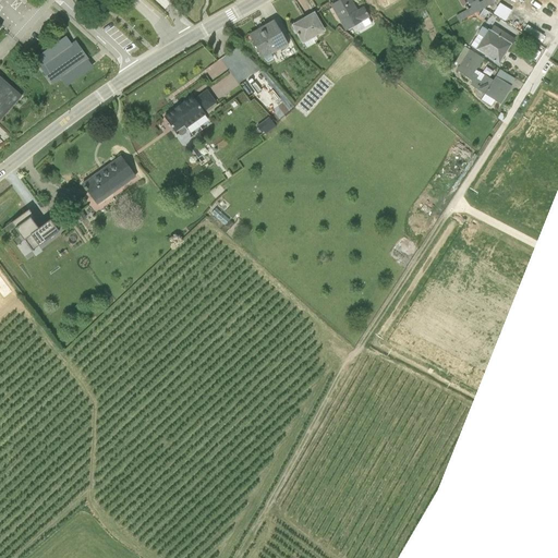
[(340,0),(331,5),(346,31),(370,17),(363,7),(356,11),(349,0),(340,0)]
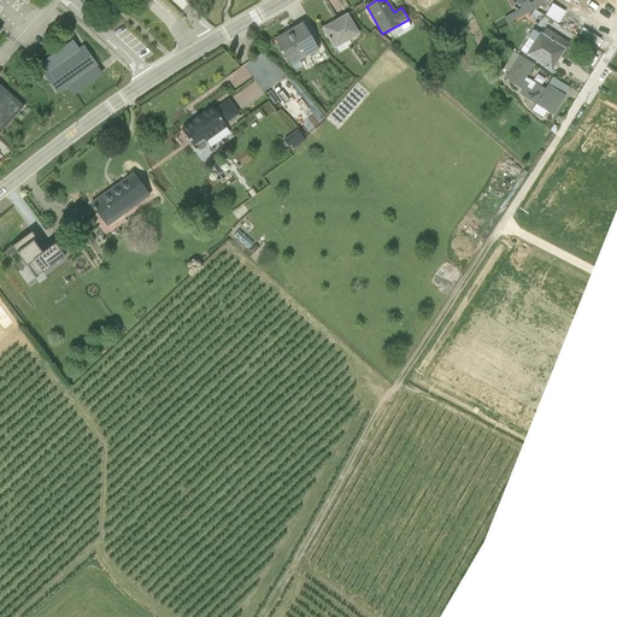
[(440,0),(418,0),(424,10),(440,0)]
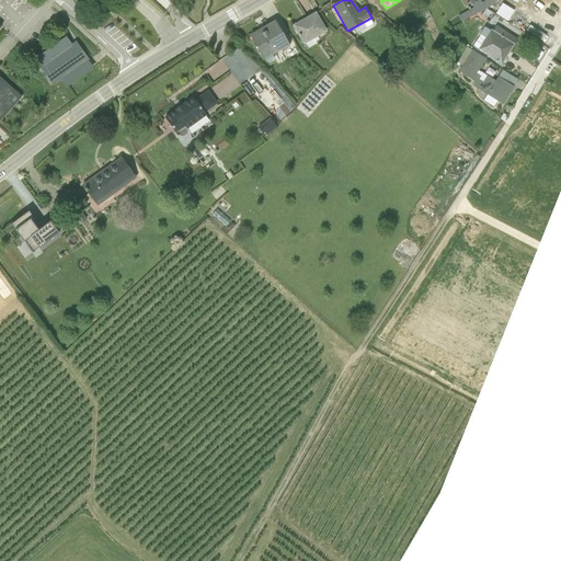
[(472,8),(457,16),(461,22),(477,14),(499,1),(497,0),(485,0),(481,2),(480,0),(468,0),(470,4),(471,4),(472,8)]
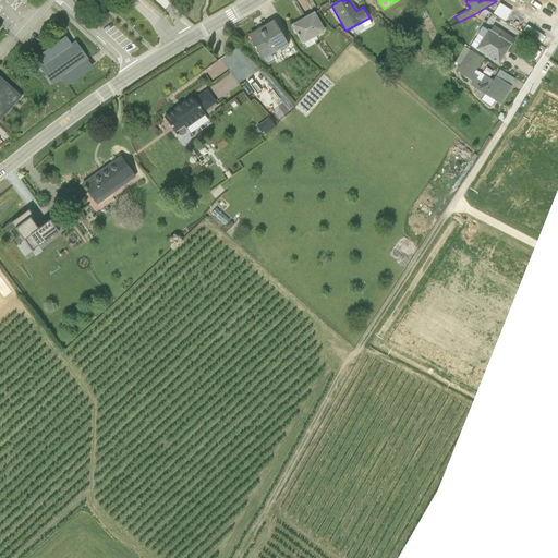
[(483,9),(478,16),(484,20),(488,12),(483,9)]
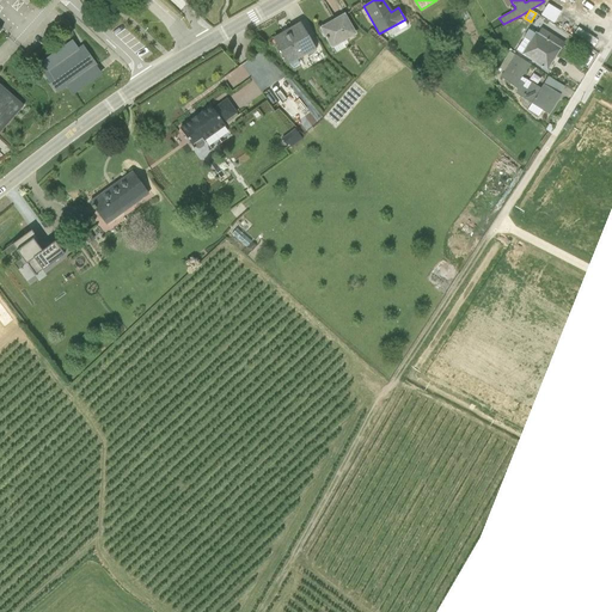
[(343,16),(320,29),(335,53),(346,48),(344,46),(348,43),(346,40),(355,35),(343,16)]
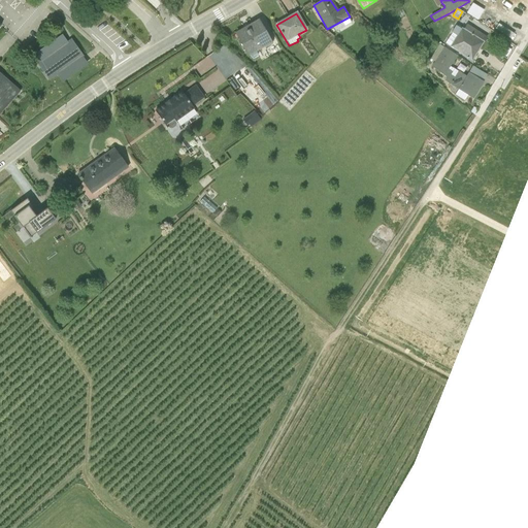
[(104,18),(95,27),(124,53),(132,43),(104,18)]
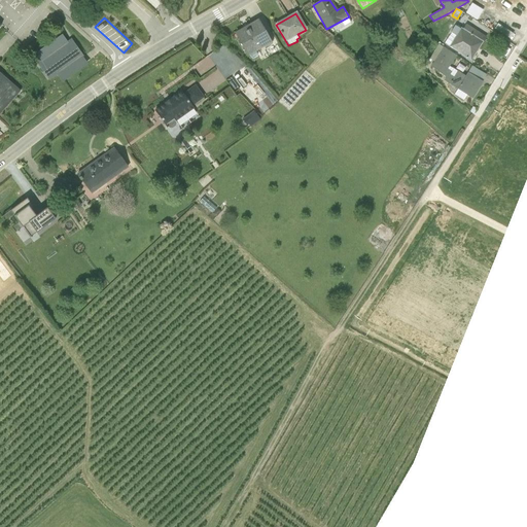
[(249,29),(237,36),(248,56),(250,59),(257,55),(255,51),(271,42),(258,20),(248,26),(249,29)]
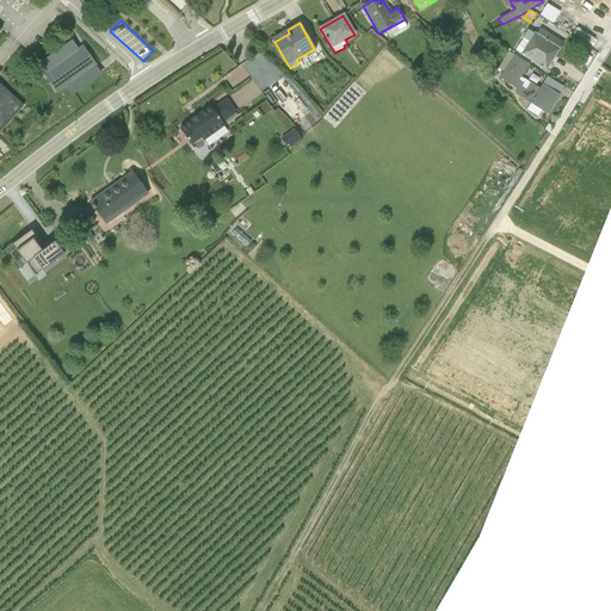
[(554,47),(559,49),(562,43),(539,28),(536,34),(534,31),(534,32),(526,29),(514,49),(541,66),(539,67),(541,67),(542,67),(545,69),(551,60),(548,57),(554,47)]
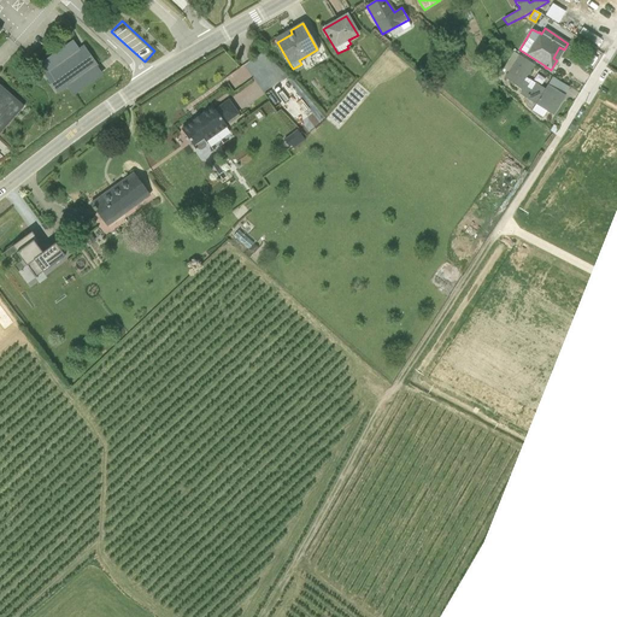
[(292,34),(291,30),(275,39),(277,42),(292,34)]
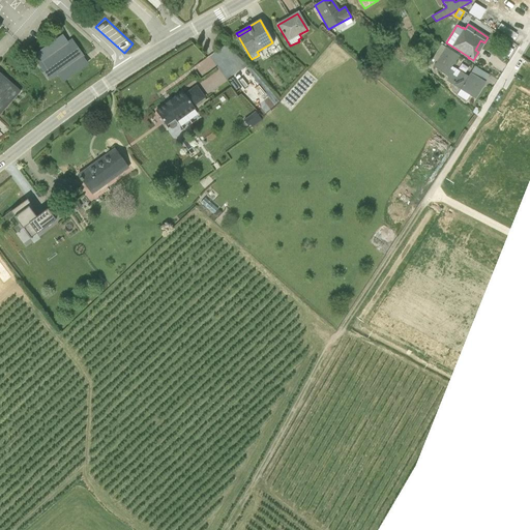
[(74,62),(80,69),(88,63),(83,57),(84,56),(71,38),(67,41),(62,34),(35,53),(40,60),(37,63),(39,62),(42,60),(37,53),(61,35),(66,43),(70,40),(81,57),(74,62)]
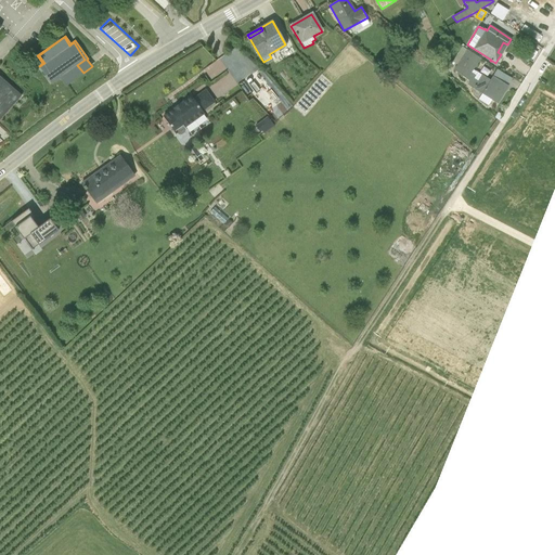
[(44,63),(41,65),(53,82),(61,77),(66,85),(84,73),(77,65),(85,60),(74,42),(69,46),(64,37),(39,55),(44,63)]
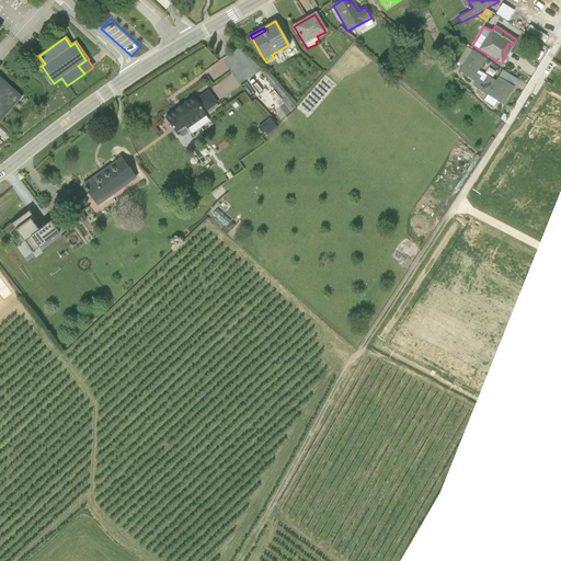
[(503,53),(506,55),(513,45),(508,43),(503,53)]
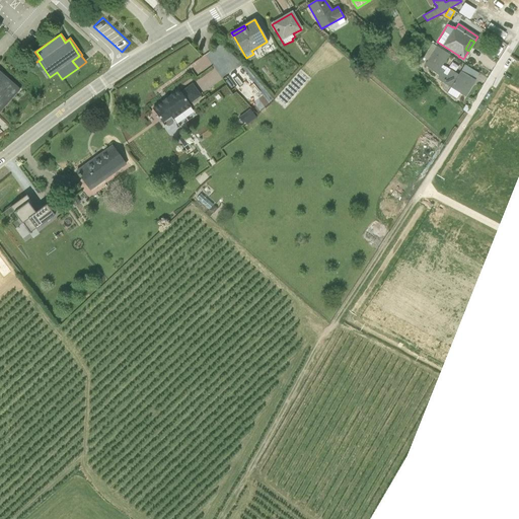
[(473,80),(460,71),(458,74),(446,67),(442,66),(449,55),(432,44),(423,58),(427,61),(424,66),(439,75),(437,78),(451,87),(459,93),(464,95),(473,80)]
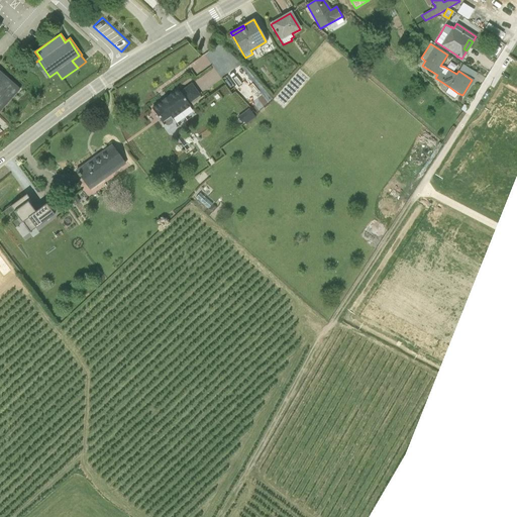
[(195,74),(212,64),(206,55),(190,64),(195,74)]
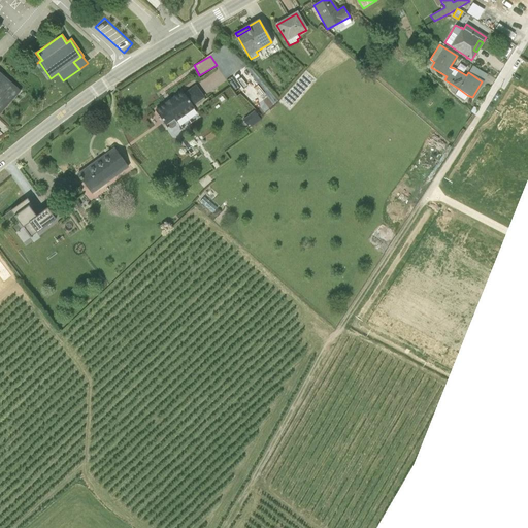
[(39,62),(37,63),(48,80),(51,78),(39,62)]
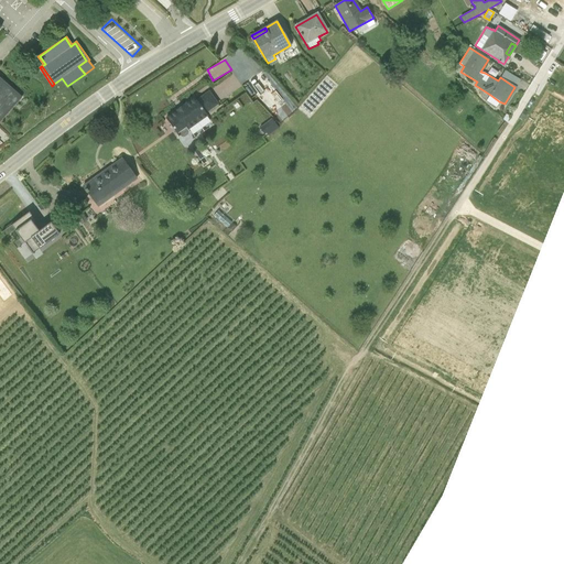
[(500,77),(514,87),(520,79),(505,69),(500,77)]
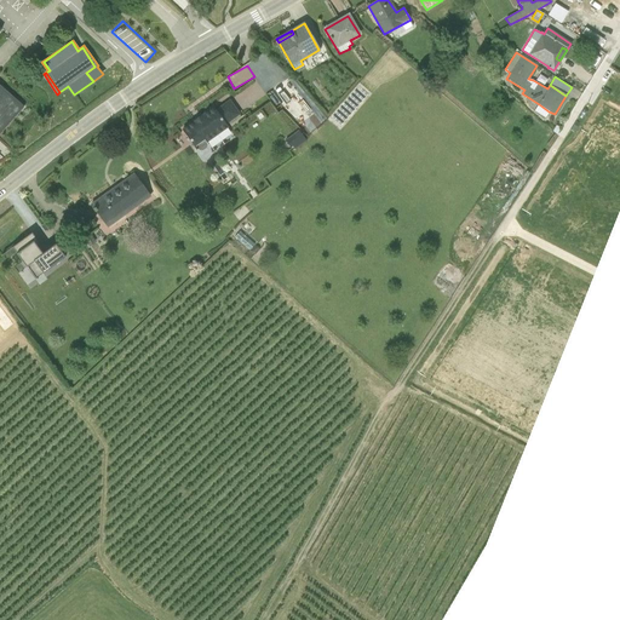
[(0,133),(24,107),(0,85),(0,133)]
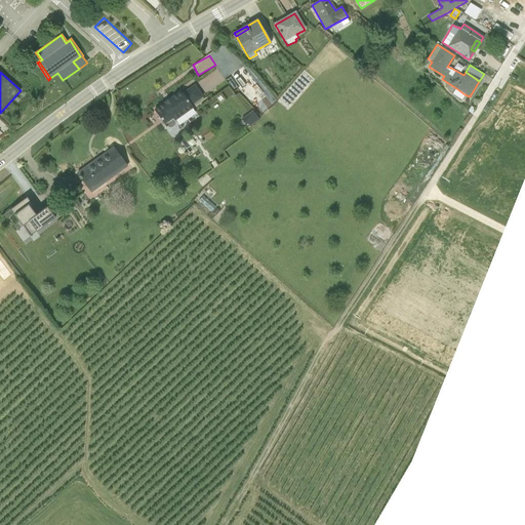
[(163,104),(154,110),(166,127),(167,126),(167,127),(171,128),(175,126),(175,122),(182,128),(198,117),(192,109),(193,108),(191,106),(202,97),(194,85),(183,93),(180,91),(171,97),(170,97),(163,103),(163,104)]
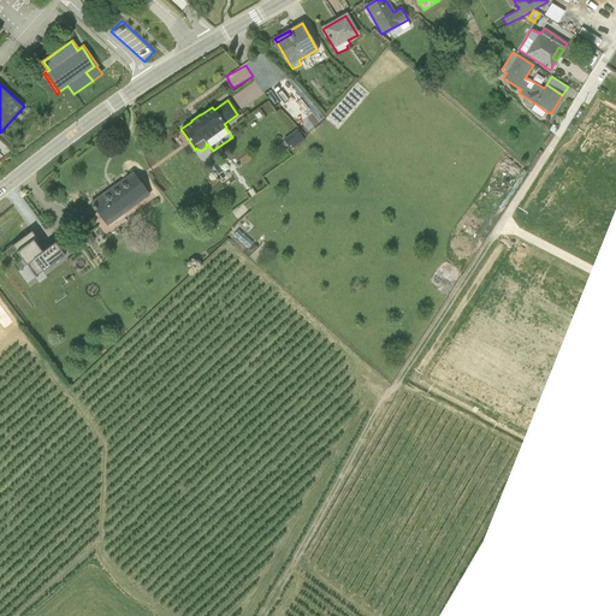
[(545,111),(535,104),(531,111),(542,117),(545,111)]
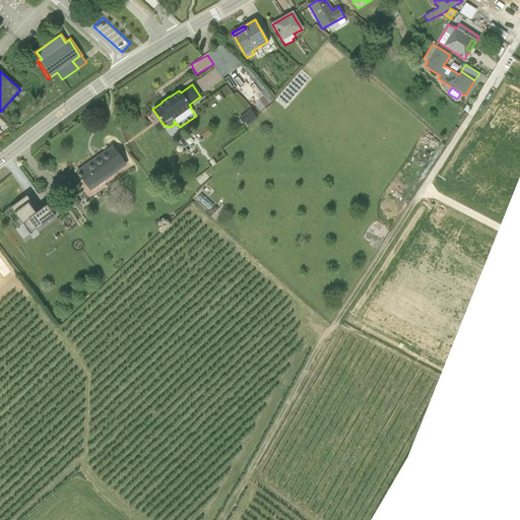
[(250,110),(239,118),(243,124),(245,123),(247,125),(256,118),(250,110)]
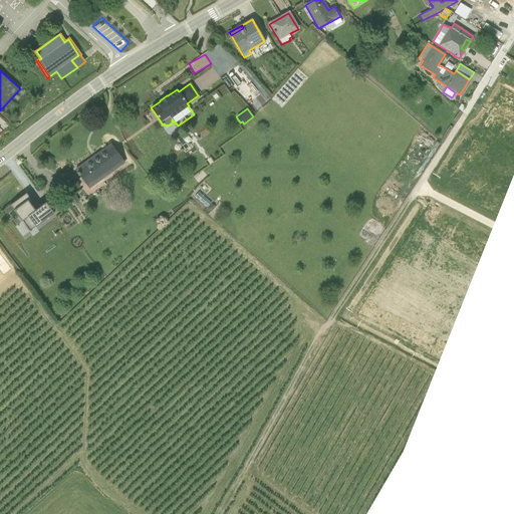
[(90,159),(75,170),(77,173),(88,189),(124,164),(112,147),(91,161),(90,159)]
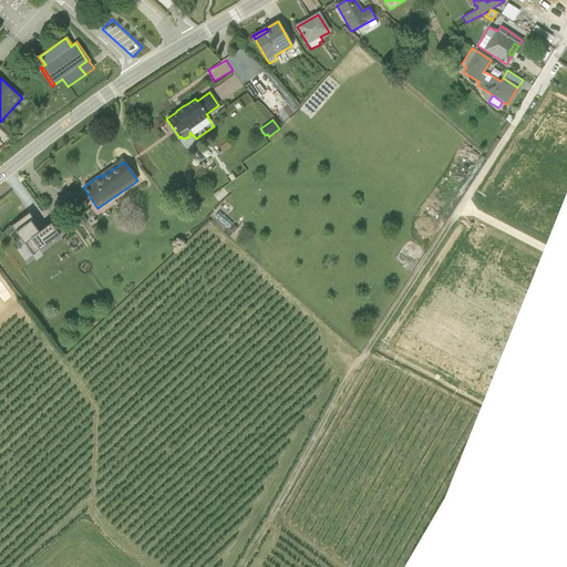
[(219,212),(215,217),(228,228),(233,224),(219,212)]
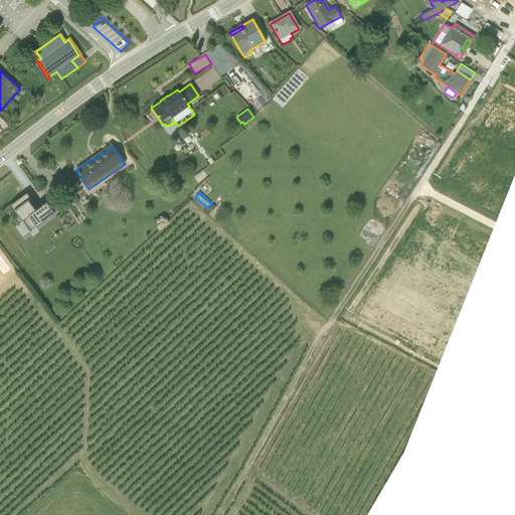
[(24,195),(31,205),(33,203),(26,193),(24,195)]
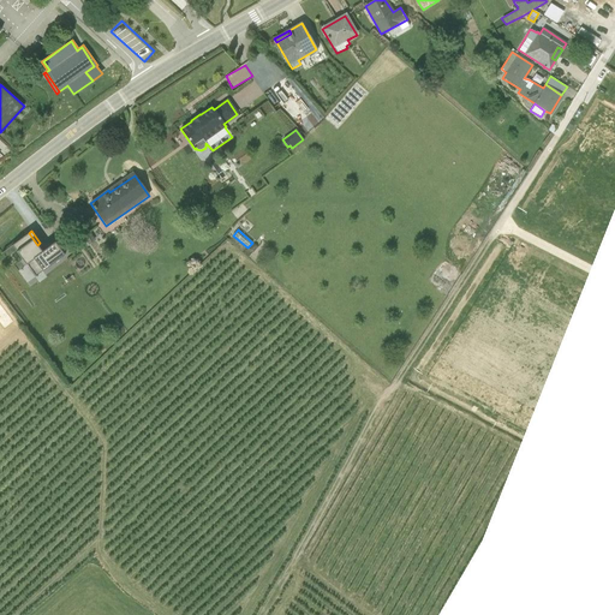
[(37,245),(29,233),(12,245),(34,276),(64,255),(54,243),(42,252),(37,245)]
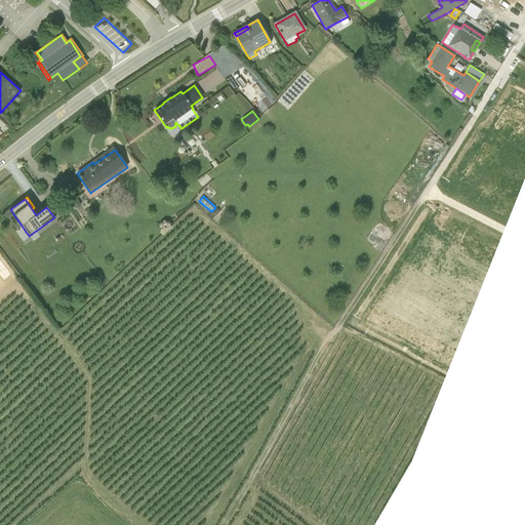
[(77,200),(72,204),(75,209),(81,205),(77,200)]
